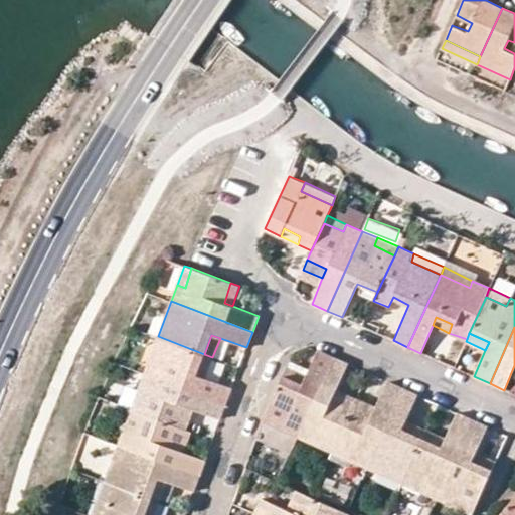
[(197,374),(204,354),(158,336),(145,372),(226,403),(231,387),(206,377),(197,374)]
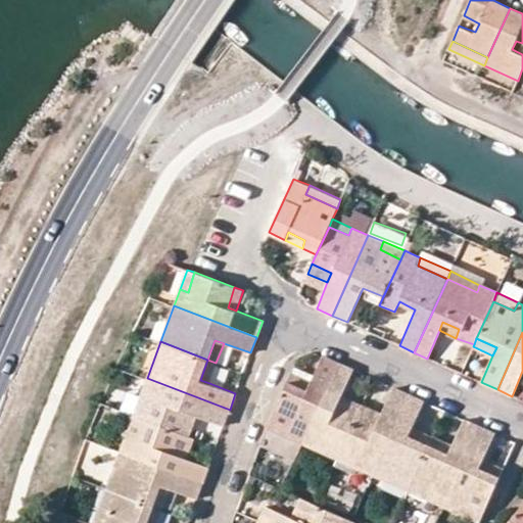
[(286,435),(302,443),(338,363),(331,360),(323,354),(311,381),(291,372),(283,390),(271,419),(289,427),(286,435)]
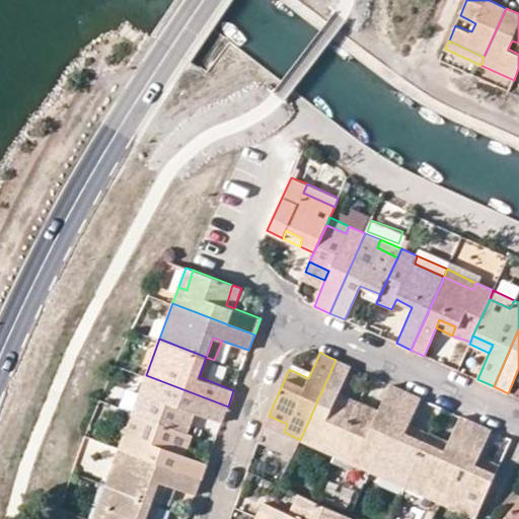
[(214,360),(206,357),(199,377),(208,380),(214,360)]
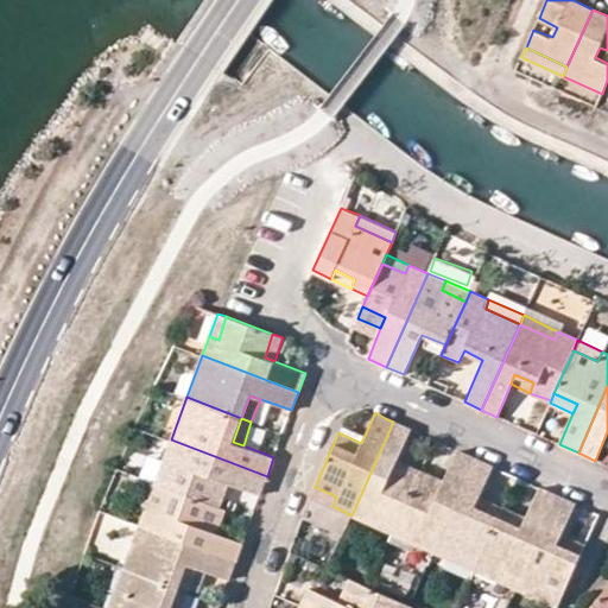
[(411,429),(393,422),(352,515),(368,523),(372,514),(397,524),(417,479),(394,468),(398,460),(411,429)]
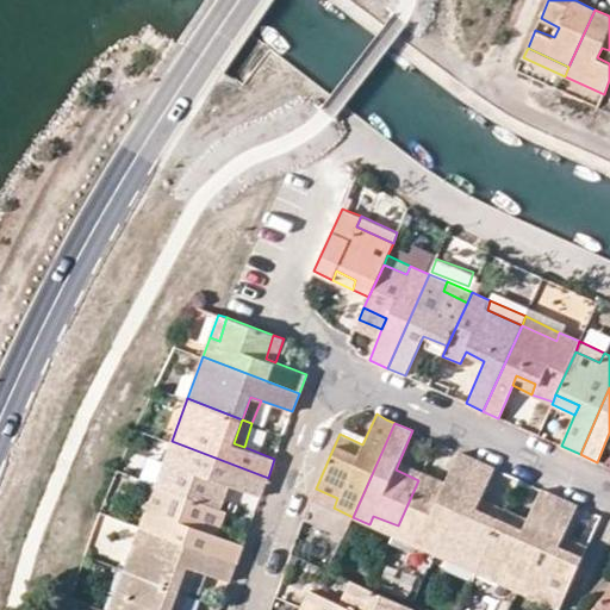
[(261,496),(268,478),(172,441),(165,460),(174,462),(165,487),(199,500),(211,504),(219,481),(230,485),(261,496)]
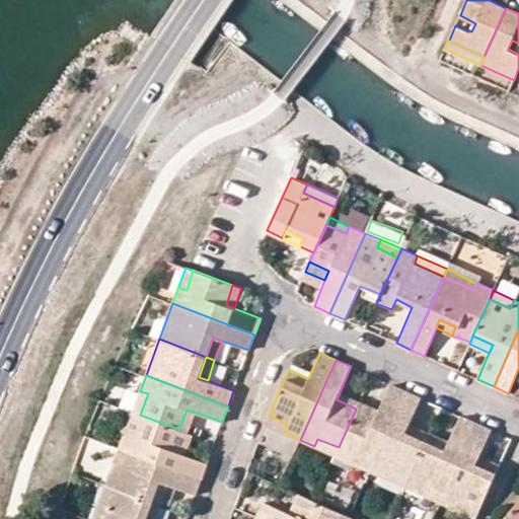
[(375,417),(356,409),(339,447),(358,456),(355,464),(369,470),(405,390),(390,383),(379,409),(375,417)]
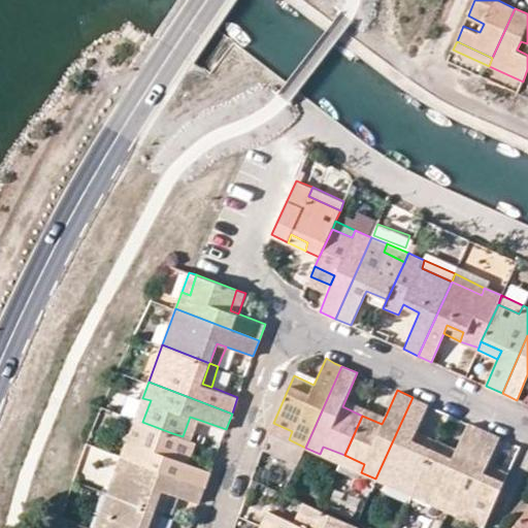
[(416,487),(434,448),(413,438),(416,430),(428,403),(413,397),(375,479),(392,486),(394,479),(416,487)]
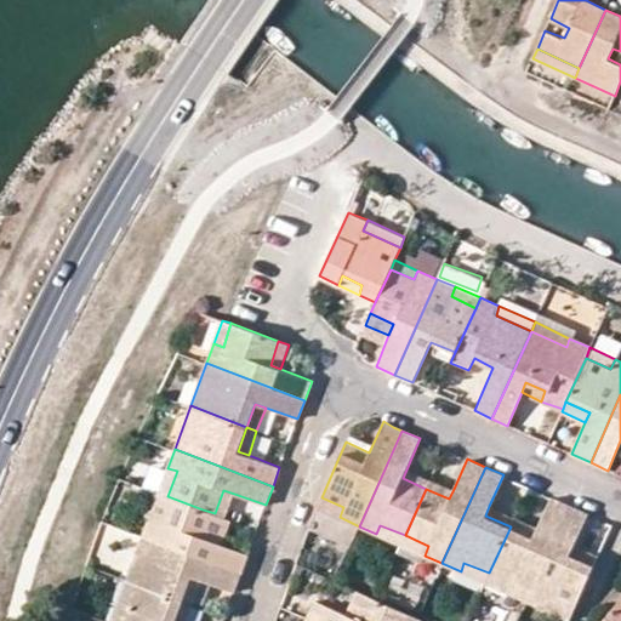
[(158,493),(167,496),(177,471),(167,468),(158,493)]
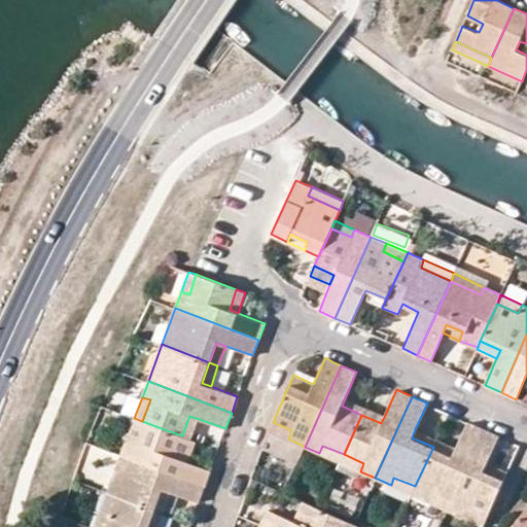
[(361,415),(364,407),(345,398),(342,406),(361,415)]
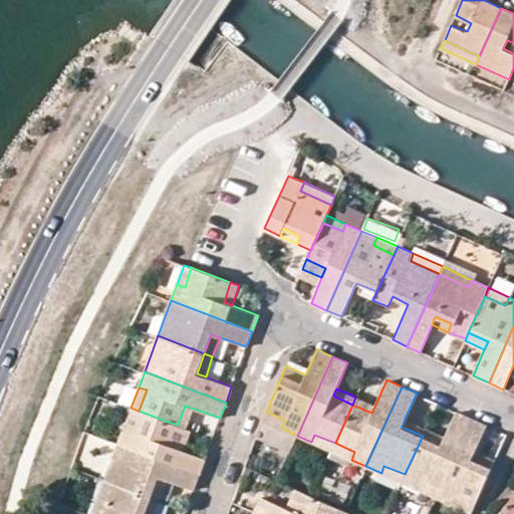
[(371,413),(375,405),(355,397),(352,405),(371,413)]
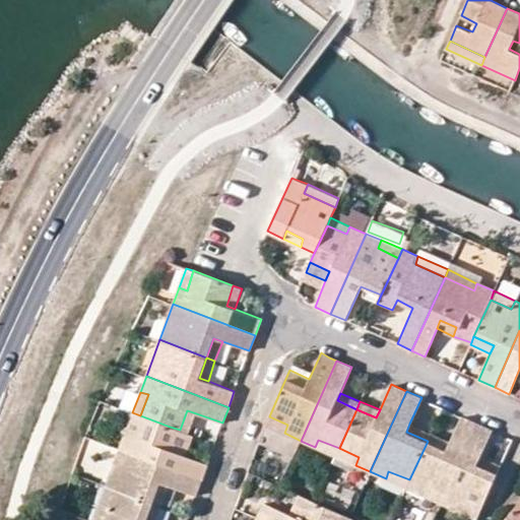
[(196,413),(187,410),(180,430),(189,434),(196,413)]
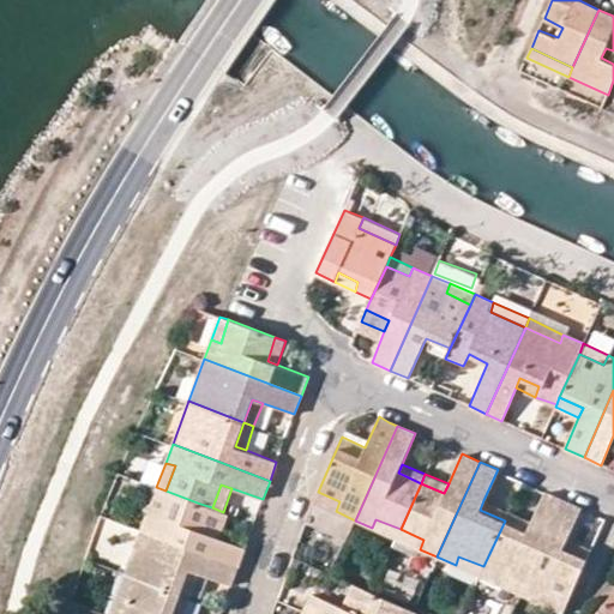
[(166,491),(156,487),(148,512),(157,515),(166,491)]
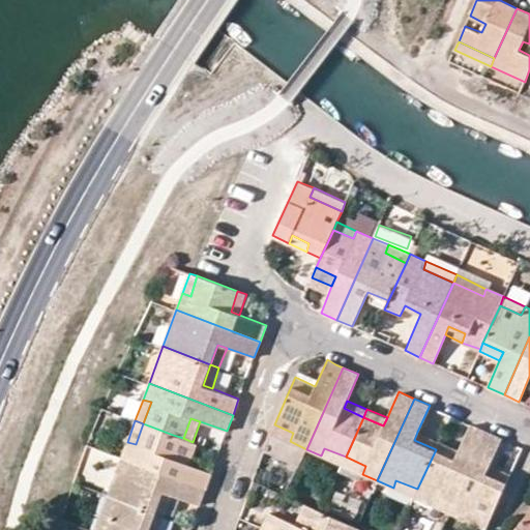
[(173,435),(143,423),(136,444),(127,442),(122,458),(205,489),(209,477),(210,473),(177,460),(168,457),(173,435)]
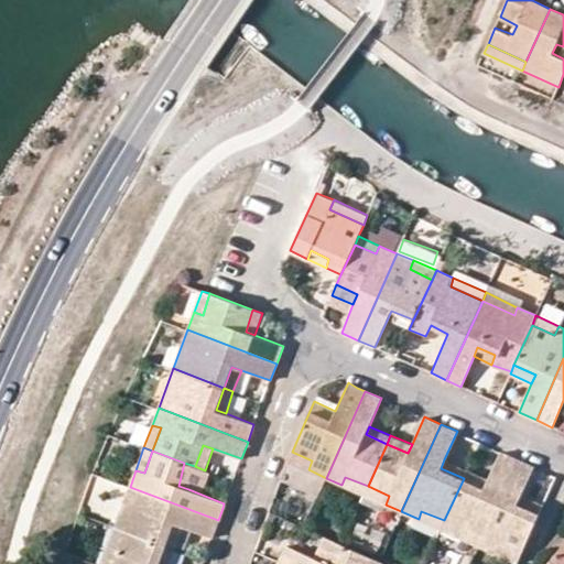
[(488,478),(485,488),(464,478),(444,520),(465,529),(462,539),(478,545),(517,458),(500,451),(488,478)]
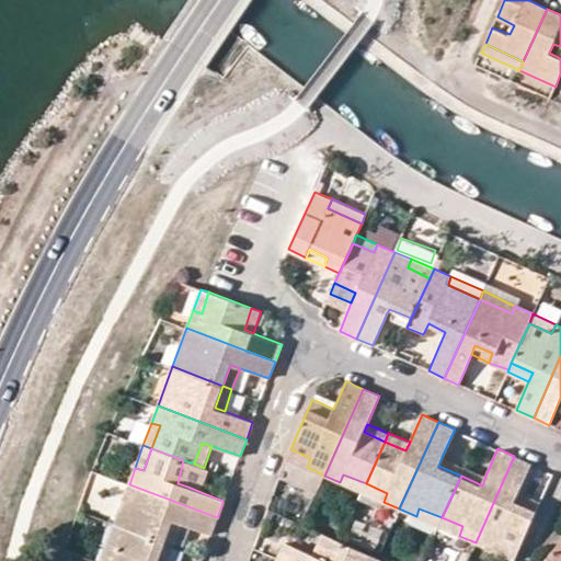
[(307,467),(310,458),(290,449),(287,458),(307,467)]
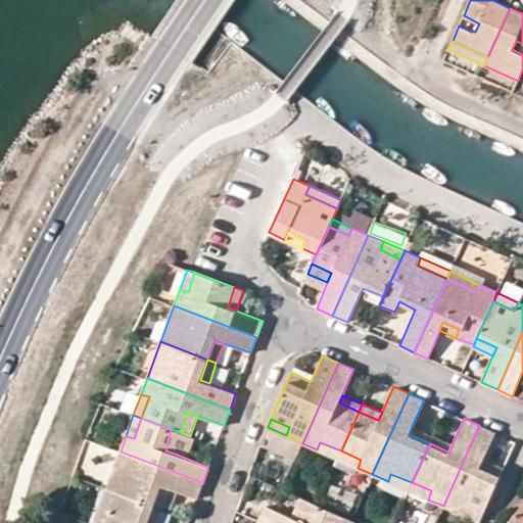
[(483,514),(500,477),(480,467),(483,459),(495,431),(479,425),(443,506),(460,513),(463,506),(483,514)]
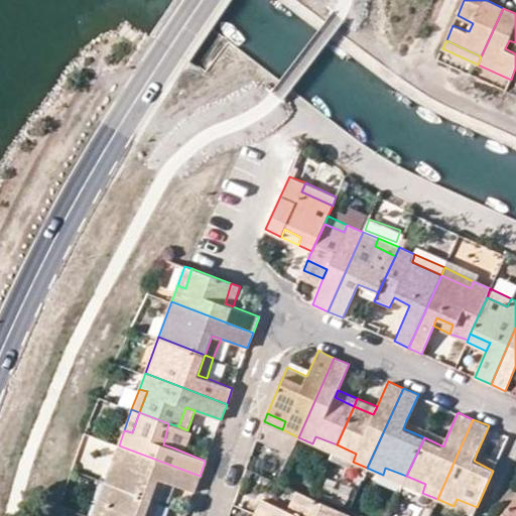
[(406,420),(403,428),(424,437),(427,429),(406,420)]
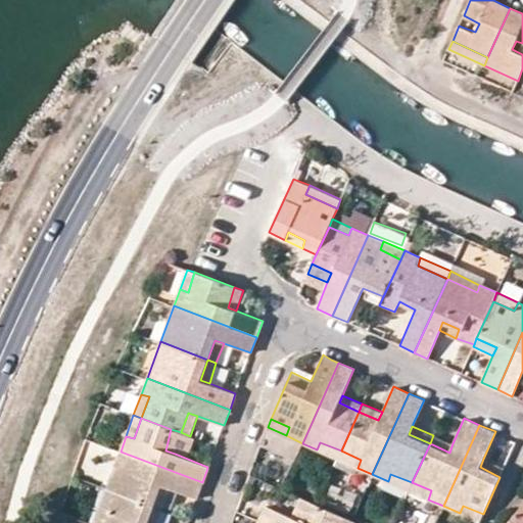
[(181,432),(171,429),(165,450),(175,454),(181,432)]
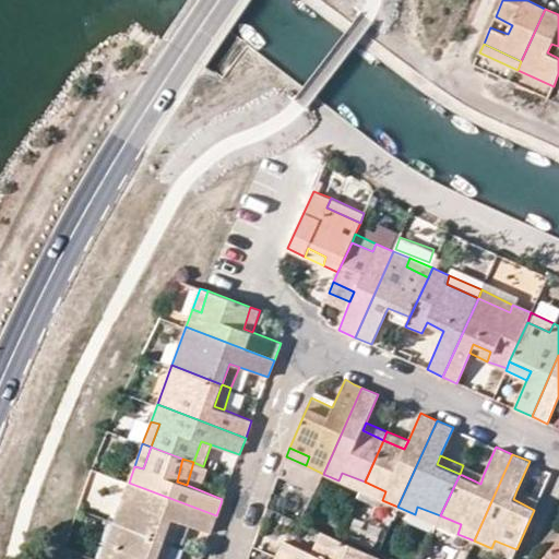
[(463,465),(460,474),(480,484),(484,474),(463,465)]
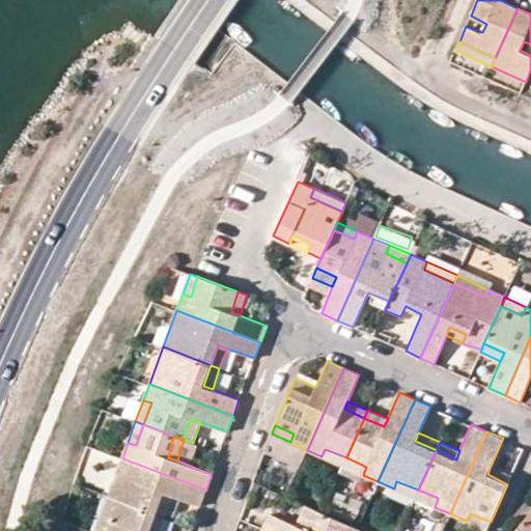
[(342,466),(346,457),(325,449),(322,456),(342,466)]
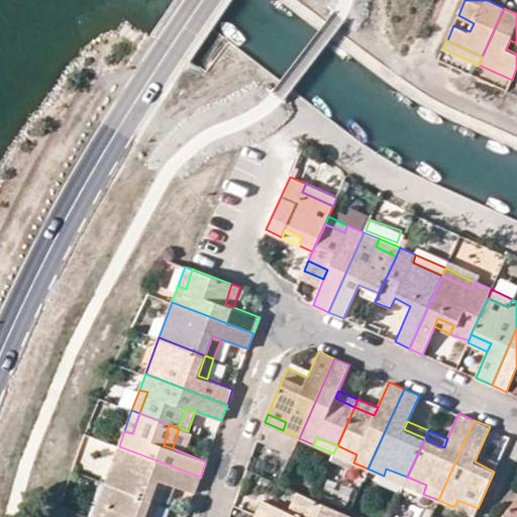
[(337,445),(333,453),(353,462),(356,454),(337,445)]
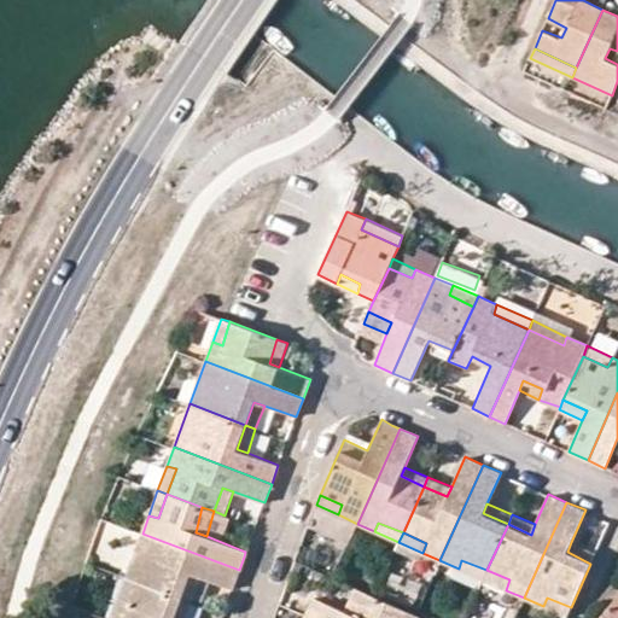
[(144,555),(135,581),(182,598),(191,573),(200,577),(232,588),(239,570),(143,534),(135,552),(144,555)]
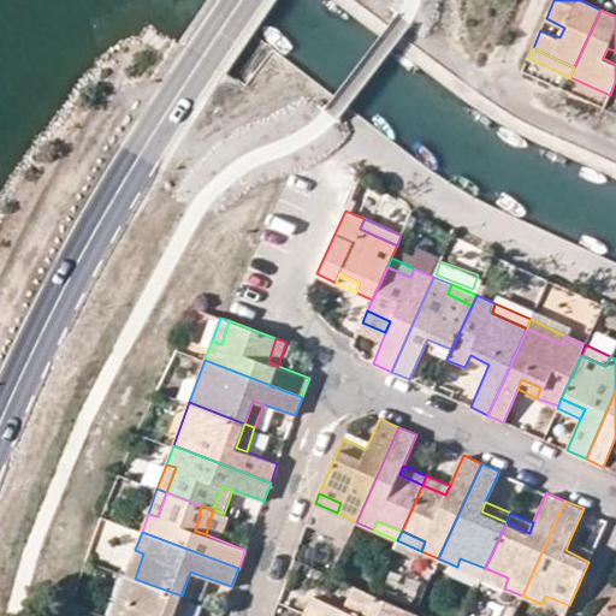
[(569,540),(566,550),(588,562),(593,551),(569,540)]
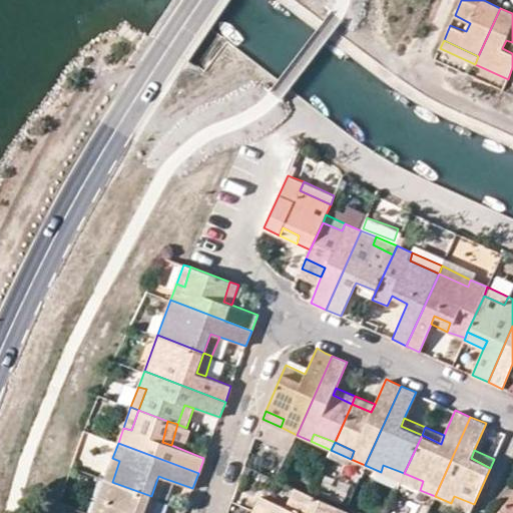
[(105,479),(112,482),(119,461),(112,458),(105,479)]
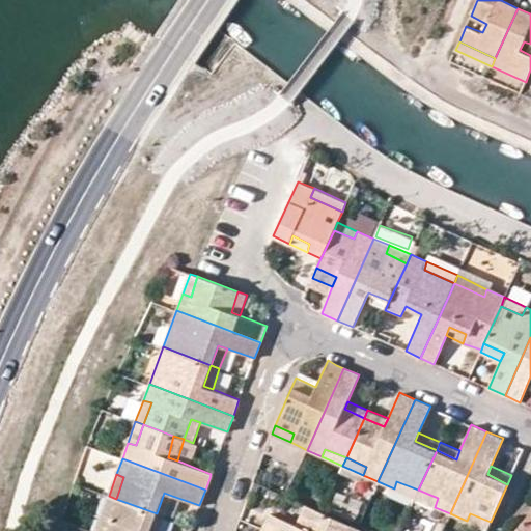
[(415,498),(418,490),(396,481),(394,488),(415,498)]
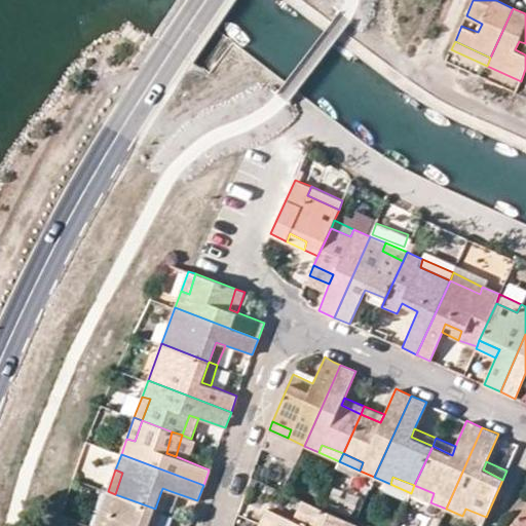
[(430,502),(434,493),(414,485),(411,493),(430,502)]
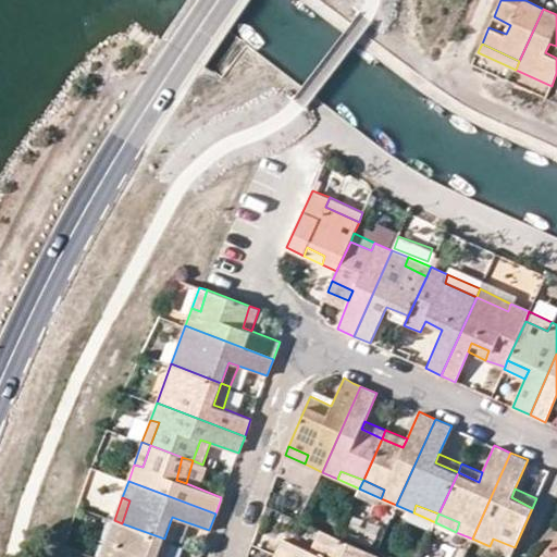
[(181,520),(172,517),(164,539),(173,542),(181,520)]
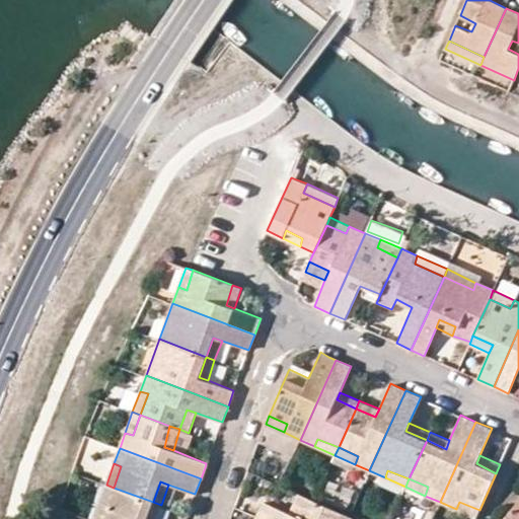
[(114,488),(106,485),(98,504),(107,506),(114,488)]
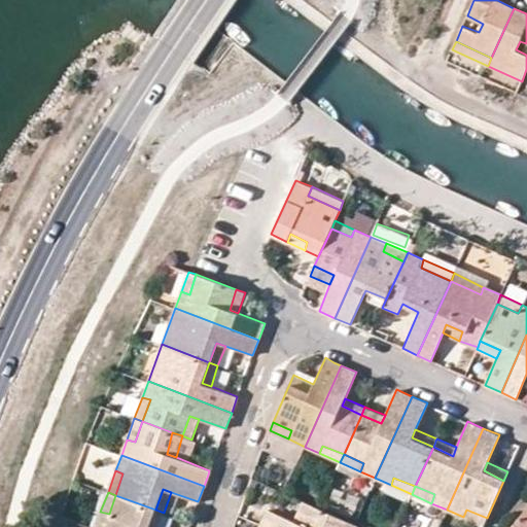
[(148,526),(155,510),(115,495),(109,514),(100,512),(94,526),(148,526)]
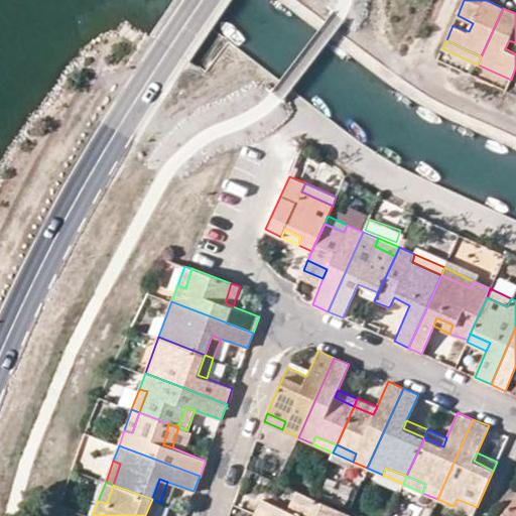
[(304,494),(295,490),(287,510),(295,513),(304,494)]
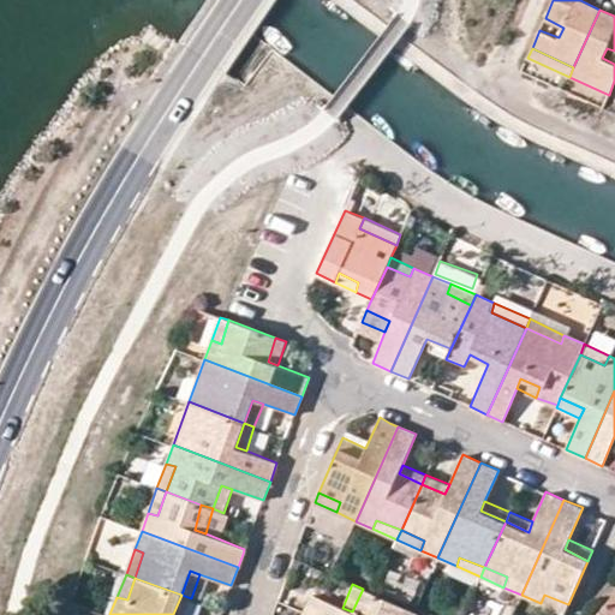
[(372,593),(363,589),(352,611),(342,608),(311,595),(303,611),(311,614),(404,614),(407,608),(372,593)]
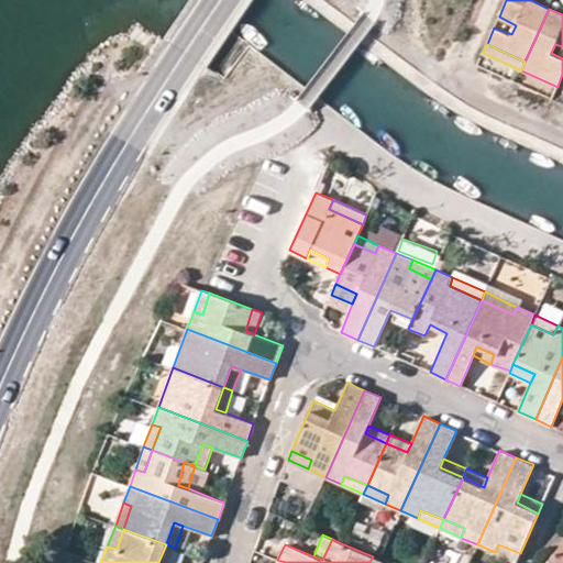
[(562,562),(562,542),(545,562),(562,562)]
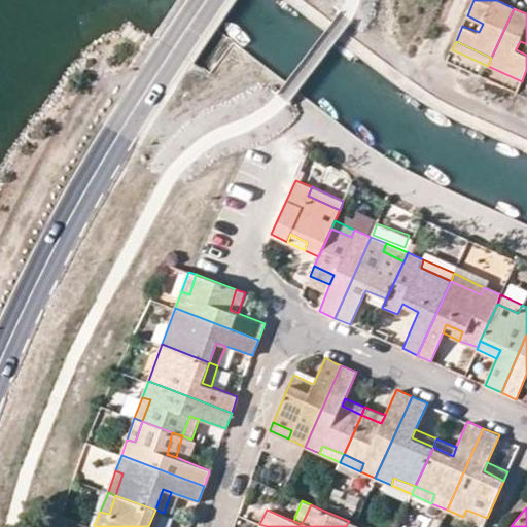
[(159,526),(164,513),(155,510),(148,526),(159,526)]
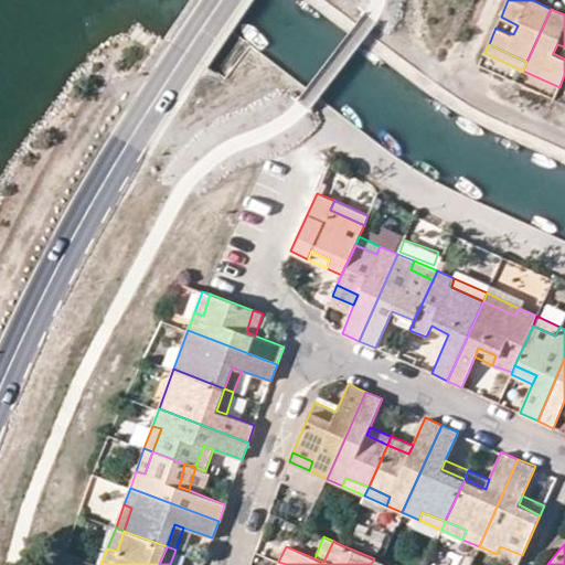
[(518,564),(522,555),(500,546),(497,554),(518,564)]
